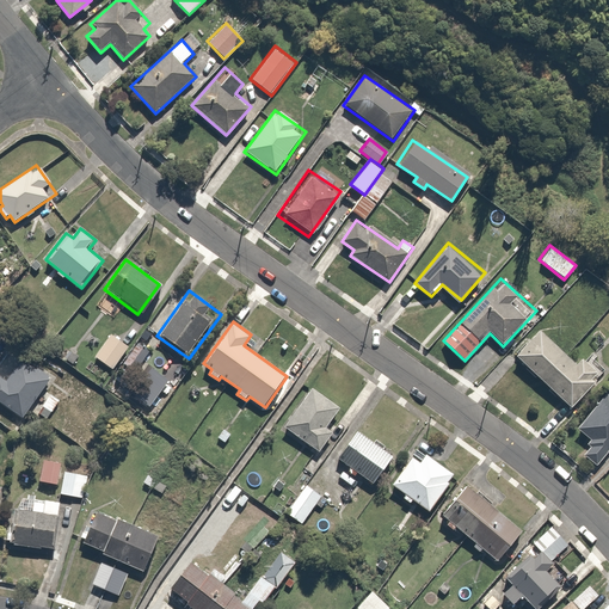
[(128,346),(108,332),(91,356),(111,370),(128,346)]
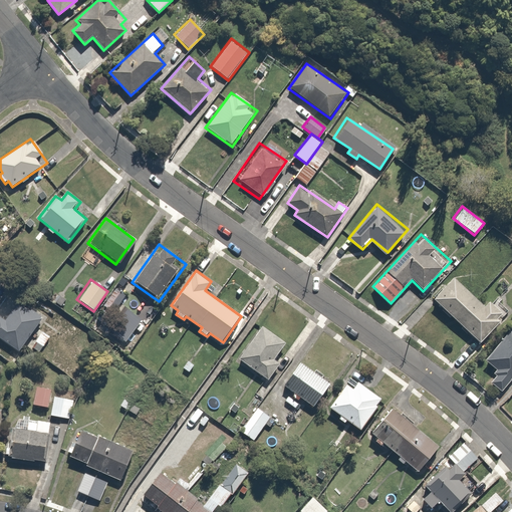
[(487,307),(454,279),(435,301),(473,335),(481,341),(503,315),(490,304),(487,307)]
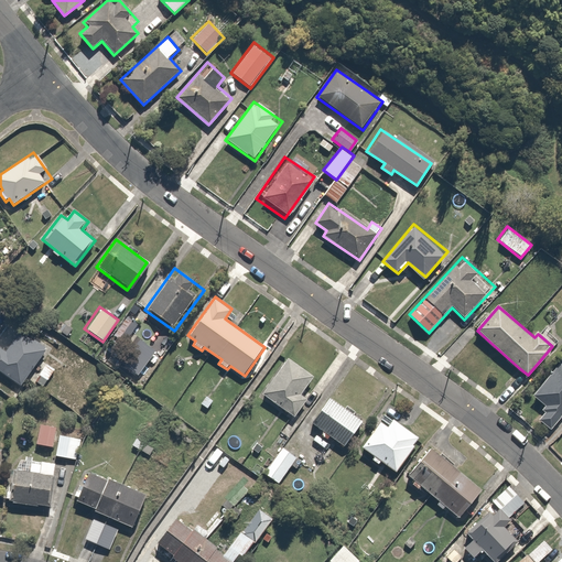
[(0,373),(20,387),(46,350),(20,331),(6,350),(0,346),(0,373)]
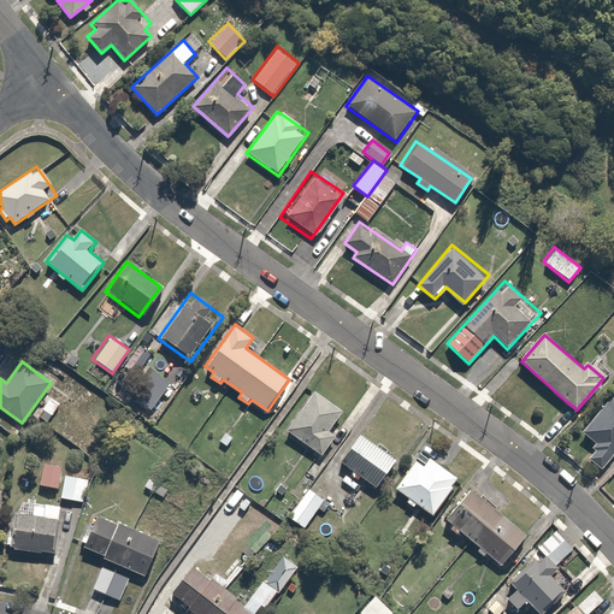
[(317,449),(324,455),(337,437),(329,431),(342,414),(312,391),(282,431),(313,455),(317,449)]
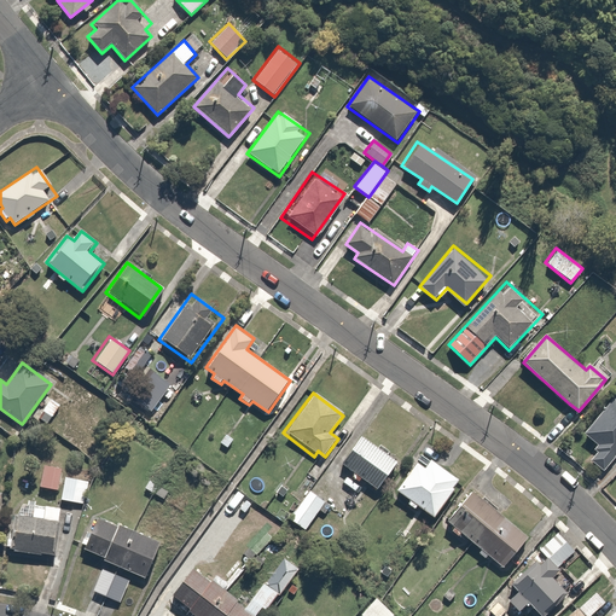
[(62,405),(48,395),(36,412),(51,422),(62,405)]
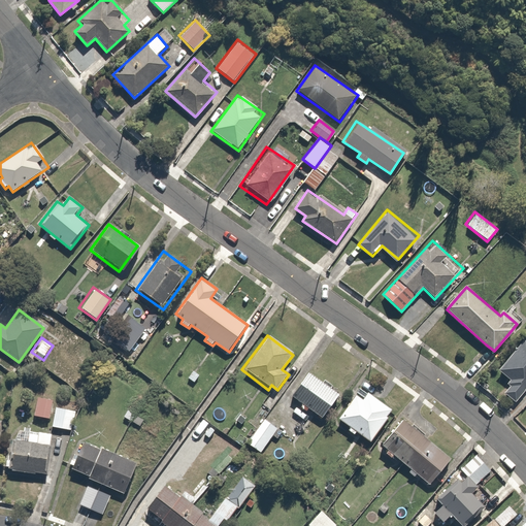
[(525,386),(525,338),(497,371),(507,381),(499,389),(514,401),(525,386)]
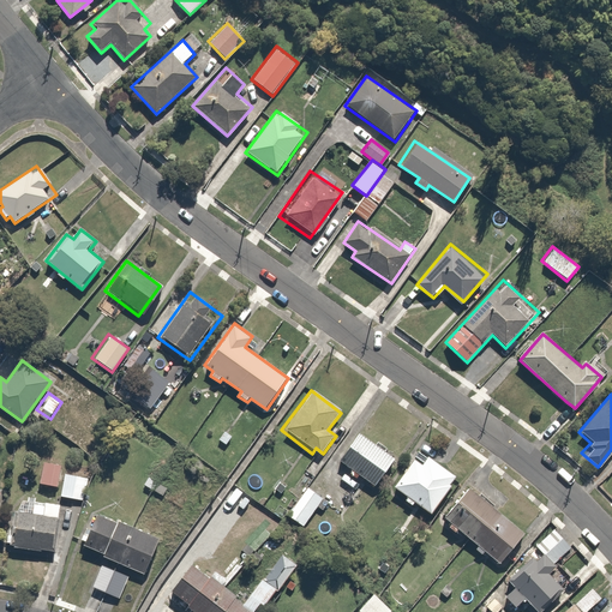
[(391,462),(357,435),(337,459),(372,486),(391,462)]
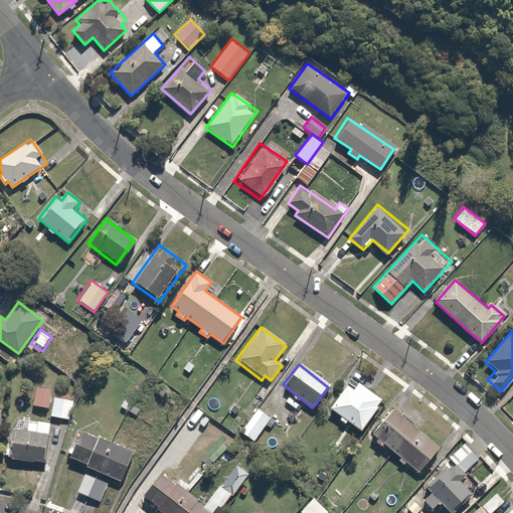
[(349,421),(363,432),(385,401),(361,383),(354,394),(344,387),(329,407),(340,415),(338,418),(347,425),(349,421)]
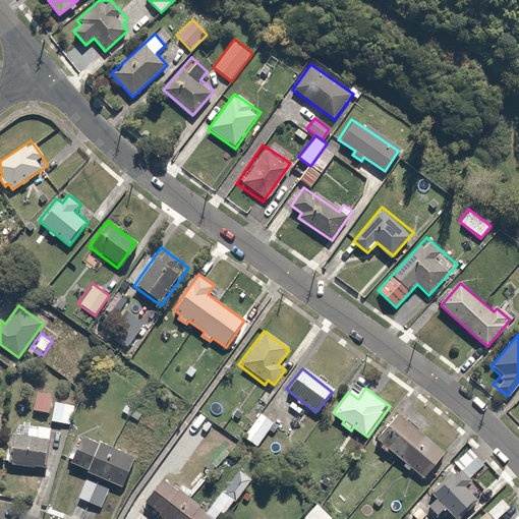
[(52,395),(33,392),(30,410),(49,414),(52,400),(52,395)]
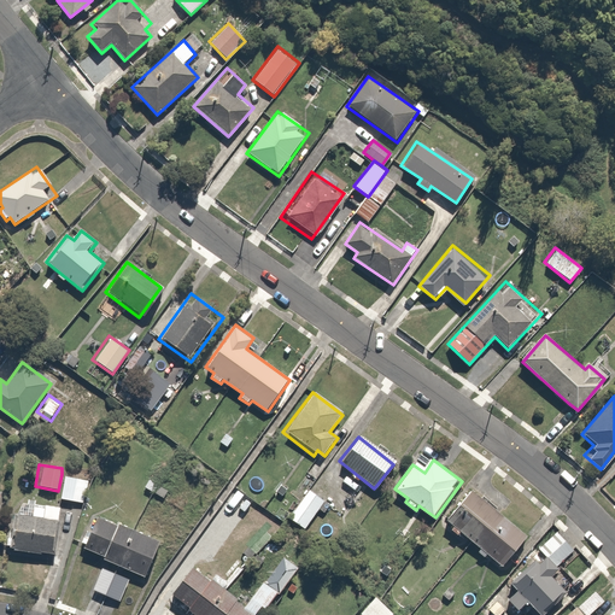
[(88,479),(62,474),(58,491),(57,498),(83,503),(88,479)]
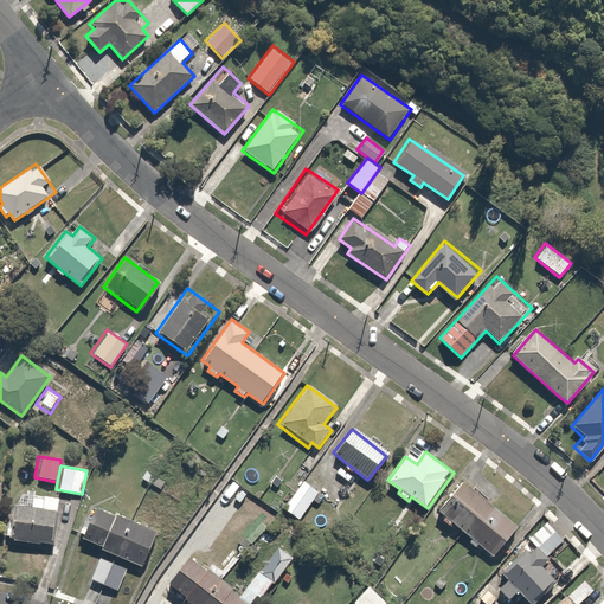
[(320,490),(303,479),(283,508),(300,520),(320,490)]
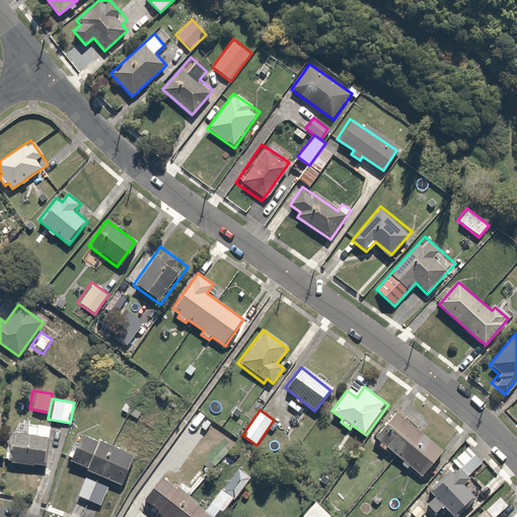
[(438,449),(394,414),(372,440),(381,447),(384,444),(398,456),(396,459),(403,464),(405,462),(419,472),(438,449)]
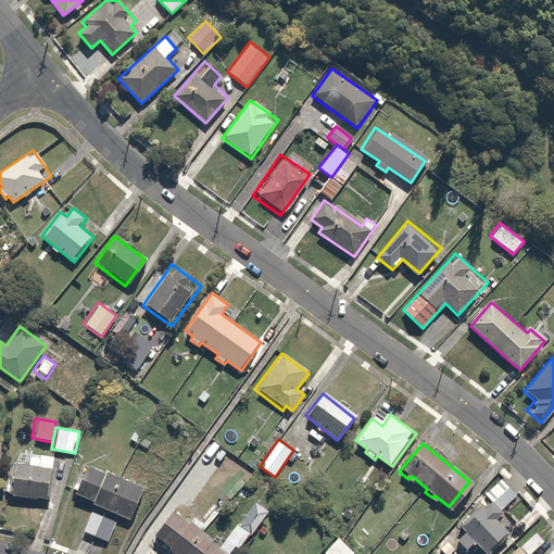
[(58,456),(13,450),(7,496),(51,502),(58,456)]
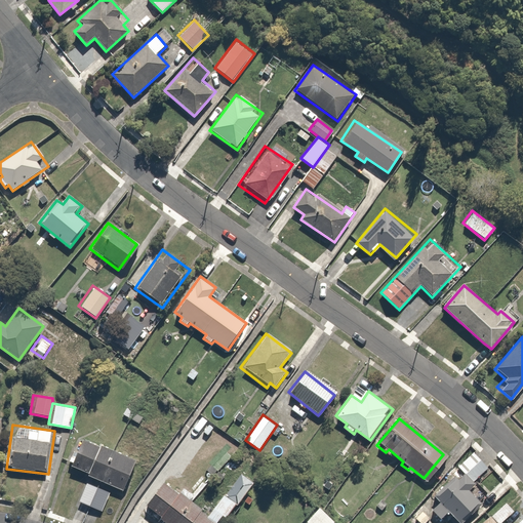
[(137,465),(78,438),(65,467),(124,493),(137,465)]
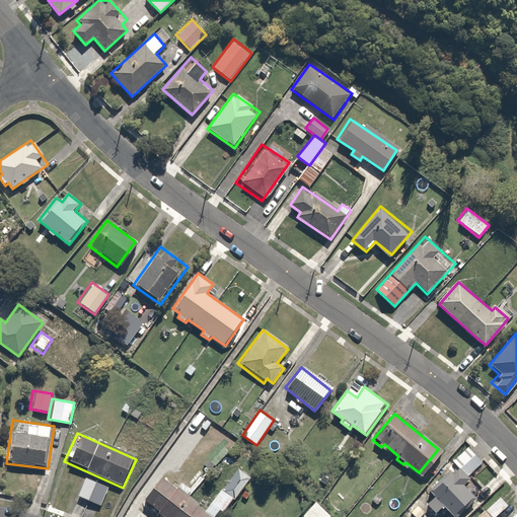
[(451,460),(461,470),(467,475),(484,459),(467,443),(451,460)]
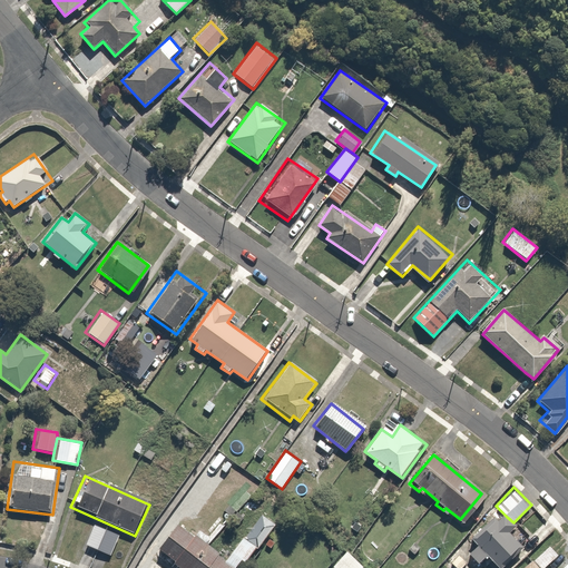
[(275,525),(261,513),(231,552),(245,564),(275,525)]
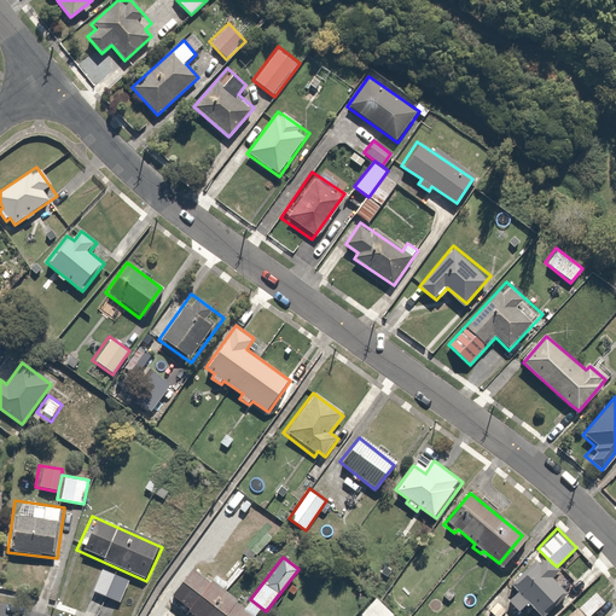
[(536,559),(511,586),(517,592),(509,600),(521,611),(530,603),(542,615),(546,615),(570,593),(556,579),(562,573),(557,567),(550,561),(544,567),(536,559)]
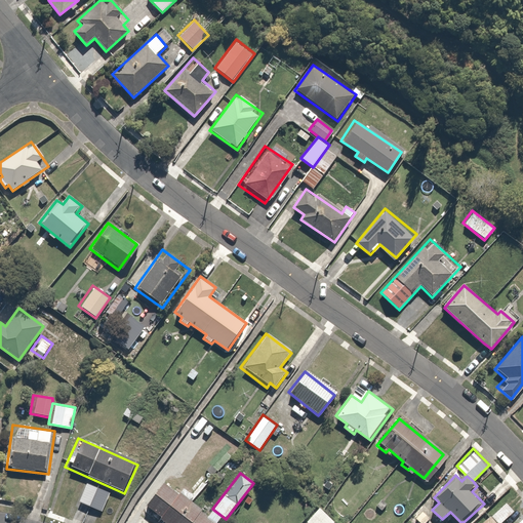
[(109,492),(84,482),(76,503),(101,513),(109,492)]
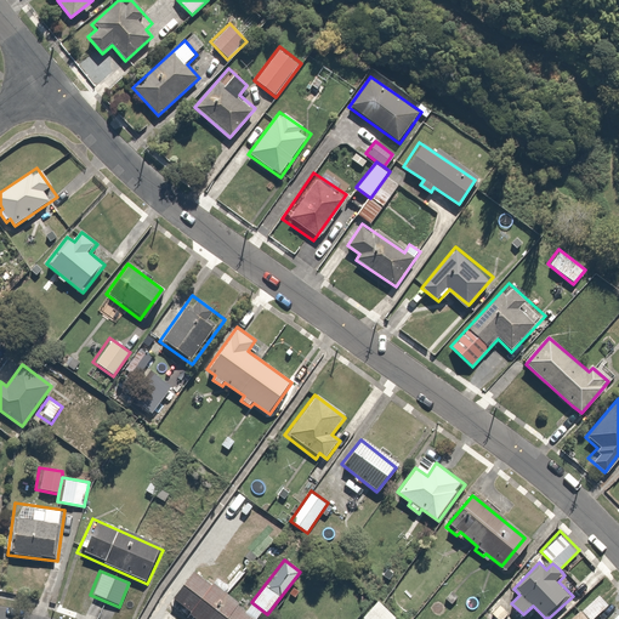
[(248,618),(250,617),(192,571),(169,600),(194,618),(248,618)]
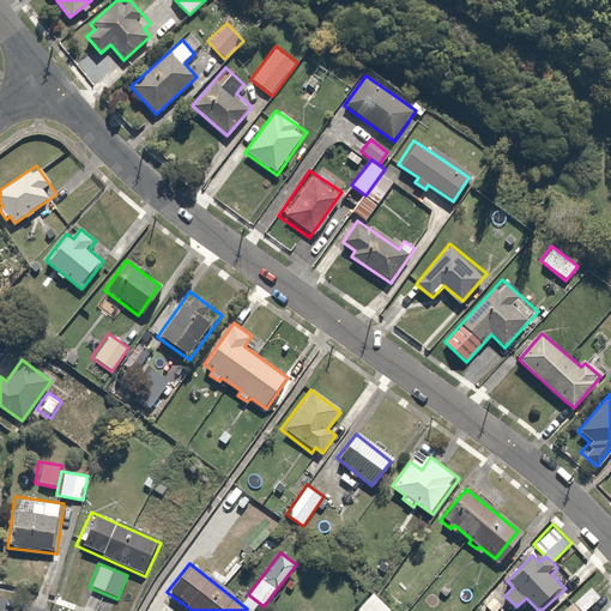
[(387,610),(389,610),(371,593),(356,610),(387,610)]
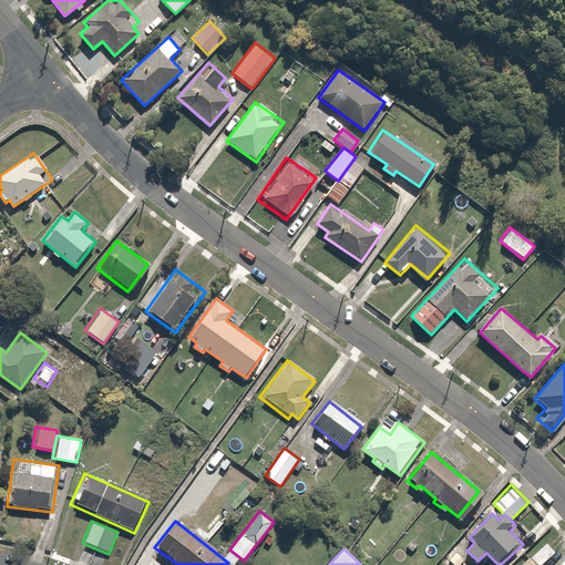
[(160,564),(162,562),(150,554),(142,564),(160,564)]
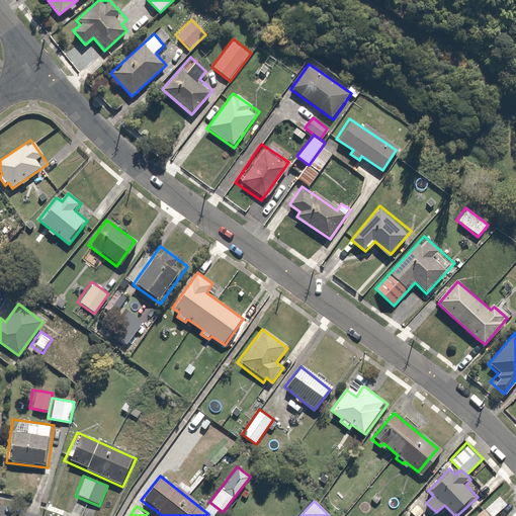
[(494,515),(485,506),(473,515),(494,515)]
